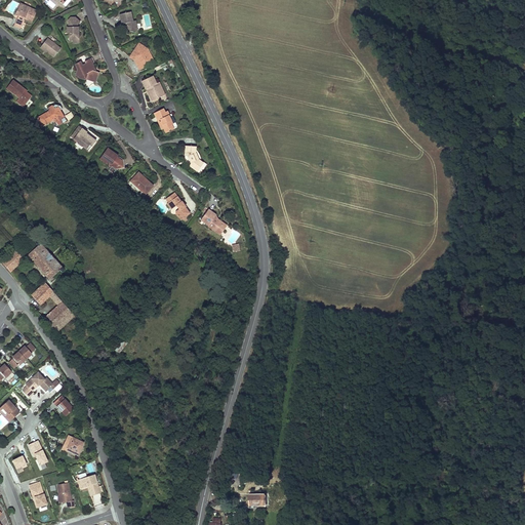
[(19,3),(15,14),(18,15),(19,14),(25,16),(24,18),(32,22),(37,11),(19,3)]
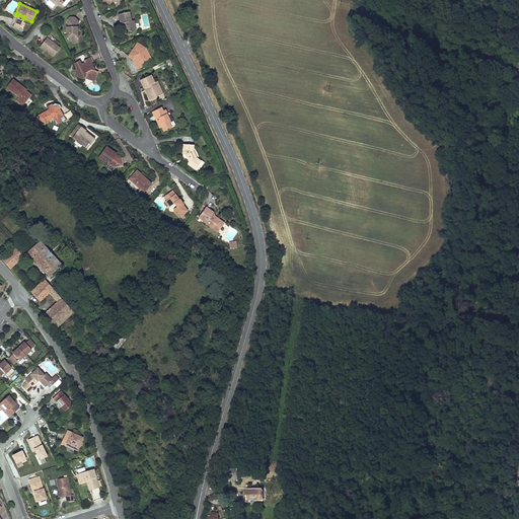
[(131,21),(129,12),(118,15),(120,23),(123,23),(125,22),(126,27),(128,31),(136,29),(134,20),(131,21)]
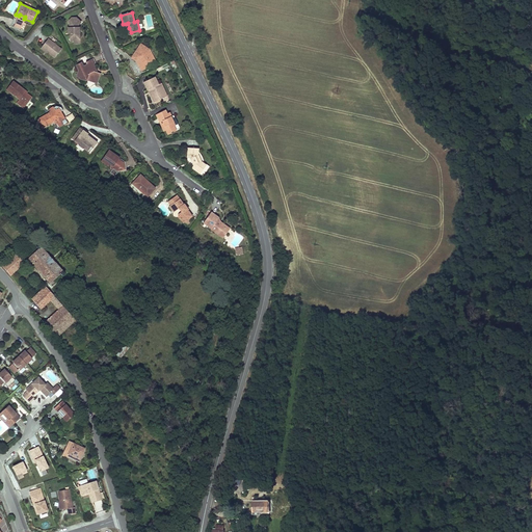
[(70,43),(81,43),(81,18),(68,18),(68,35),(70,35),(70,43)]
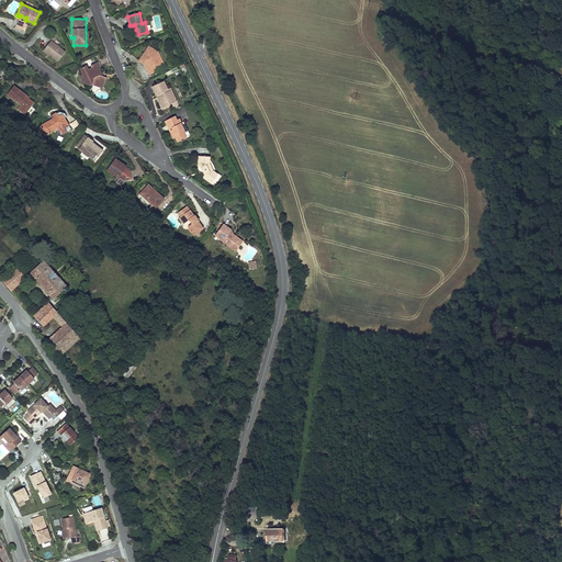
[(24,23),(18,21),(15,27),(21,30),(24,23)]
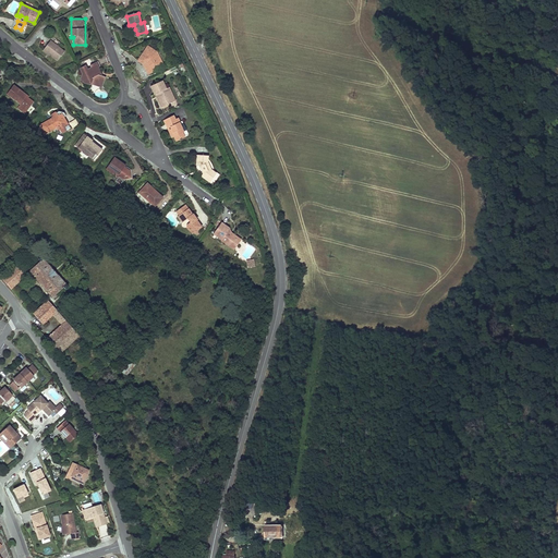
[(64,50),(51,39),(44,49),(51,55),(57,59),(64,50)]
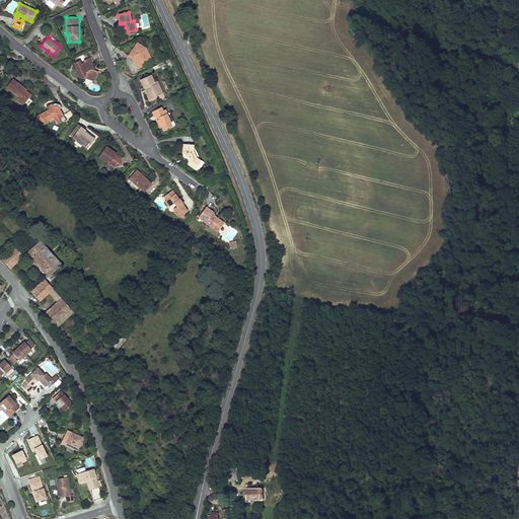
[(147,50),(139,45),(129,58),(133,61),(135,59),(137,61),(138,63),(136,65),(139,71),(149,66),(146,60),(151,57),(147,50)]
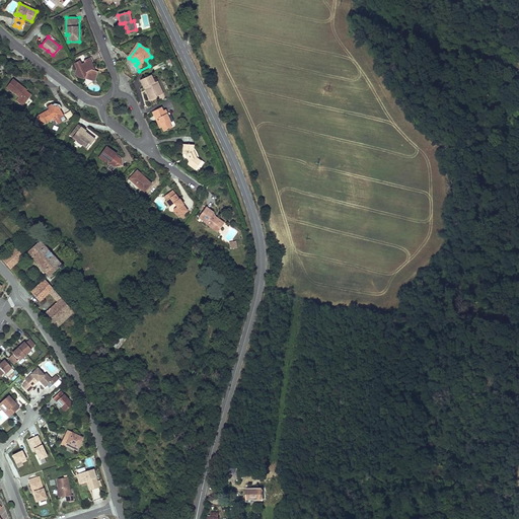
[(81,61),(75,63),(77,69),(76,74),(78,75),(79,78),(82,77),(87,78),(88,76),(94,79),(97,72),(96,72),(93,71),(91,66),(93,64),(94,63),(92,58),(84,61),(85,65),(83,66),(81,61)]
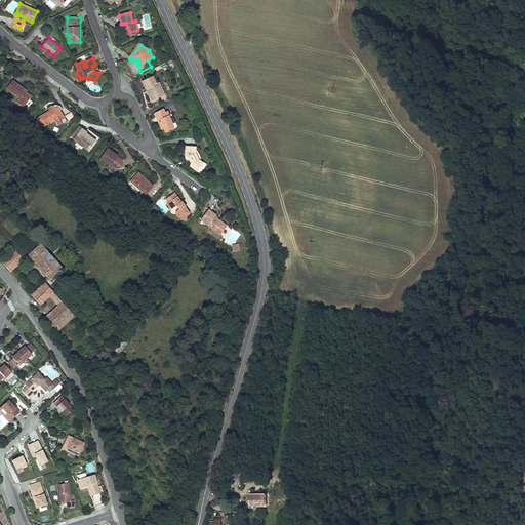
[(101,74),(98,73),(95,80),(89,77),(88,79),(97,83),(101,74)]
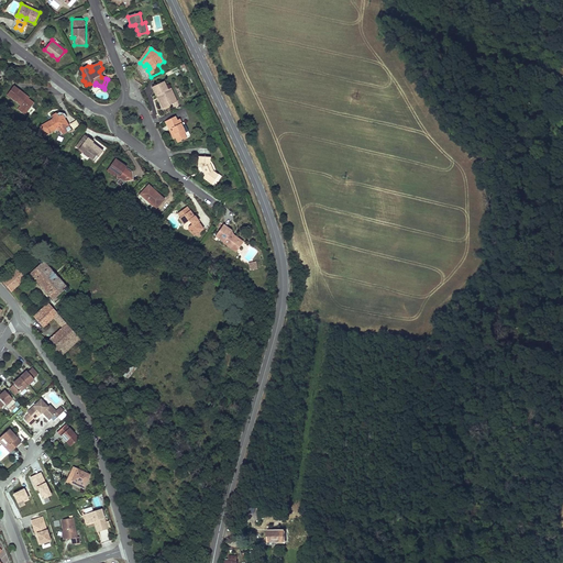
[(25,94),(17,87),(15,88),(11,85),(4,91),(18,101),(25,108),(31,100),(25,96),(24,95),(25,94)]
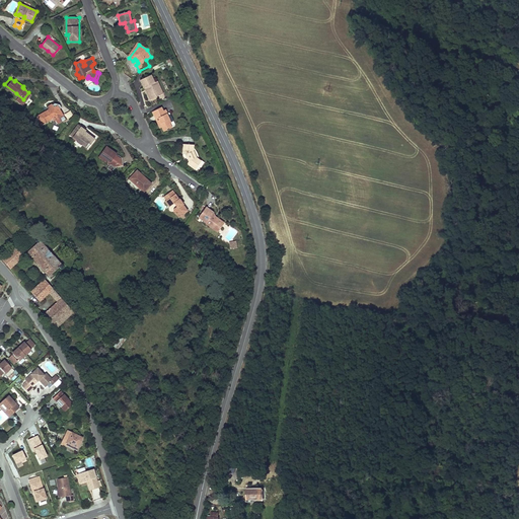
[(149,78),(139,82),(142,89),(143,89),(145,88),(151,100),(159,97),(153,84),(149,78)]
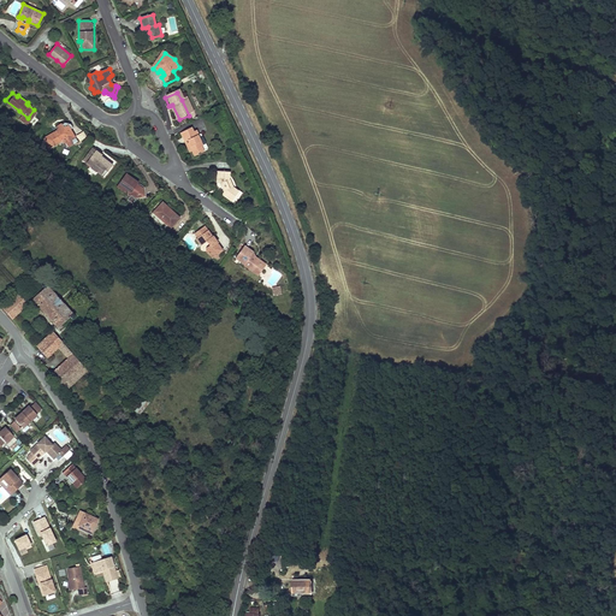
[(182,100),(189,116),(193,113),(185,99),(182,100)]
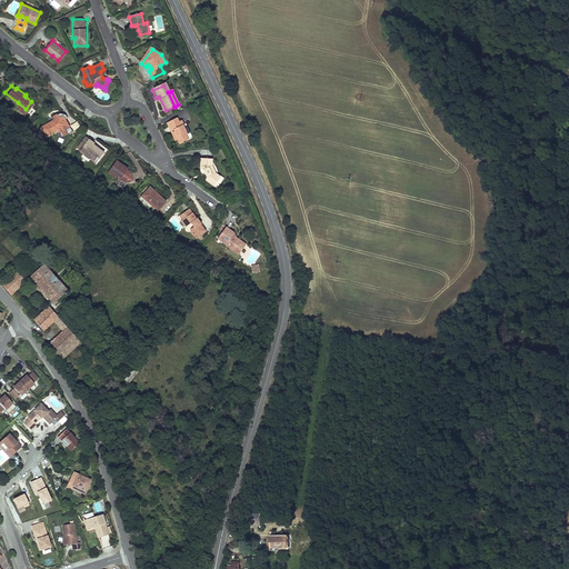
[(163,111),(166,110),(159,97),(157,98),(163,111)]
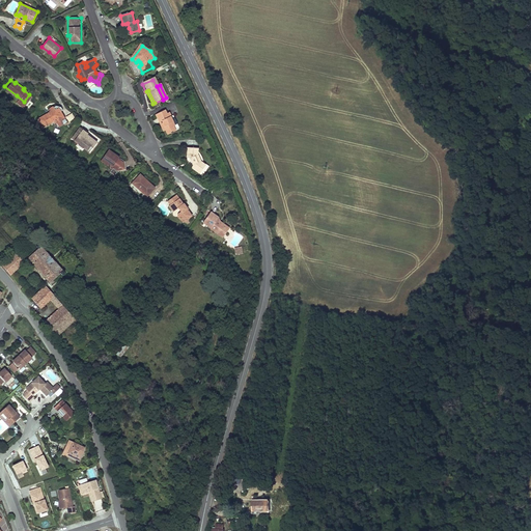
[(21,106),(24,102),(17,95),(14,100),(21,106)]
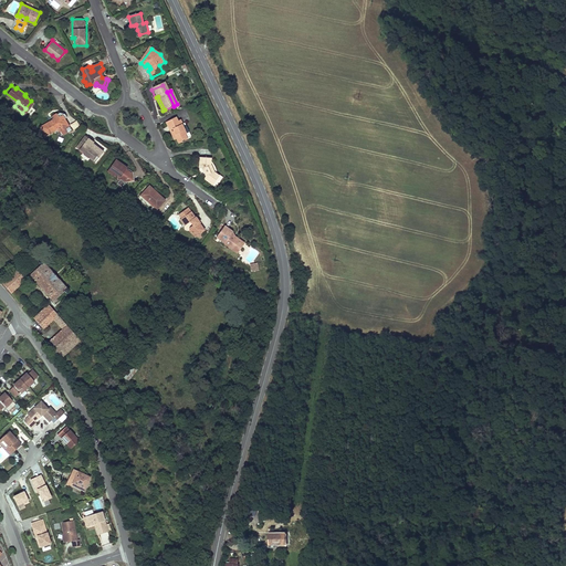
[(60,127),(65,124),(61,117),(63,115),(61,111),(58,109),(54,113),(53,111),(49,114),(51,117),(49,119),(49,118),(39,125),(39,127),(42,133),(44,133),(52,128),(56,128),(54,126),(56,124),(59,125),(60,127)]
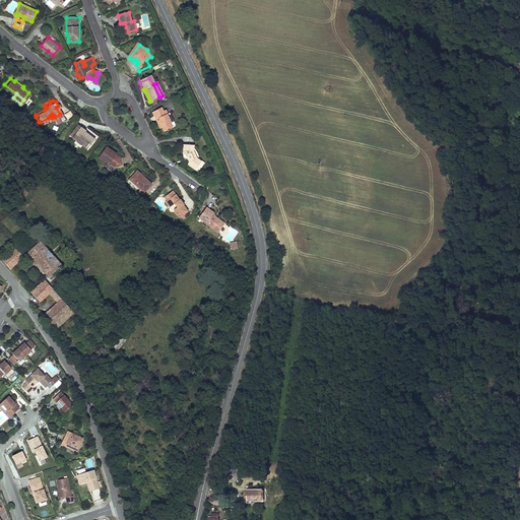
[(67,119),(74,115),(70,110),(64,114),(67,119)]
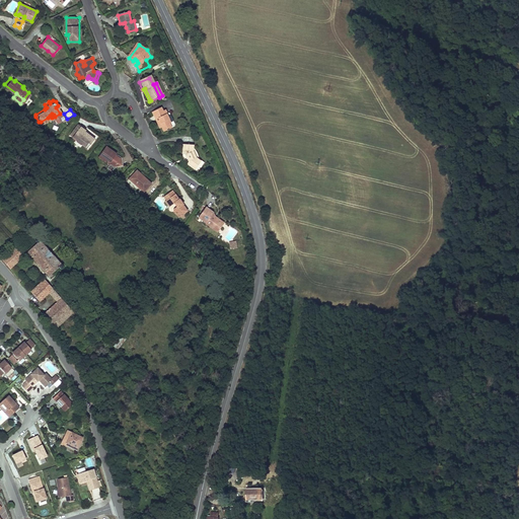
[(158,112),(154,114),(158,122),(159,122),(161,124),(159,125),(161,129),(162,128),(163,131),(166,129),(167,130),(169,129),(168,128),(171,127),(170,124),(171,123),(167,116),(169,115),(168,110),(163,113),(160,115),(158,112)]
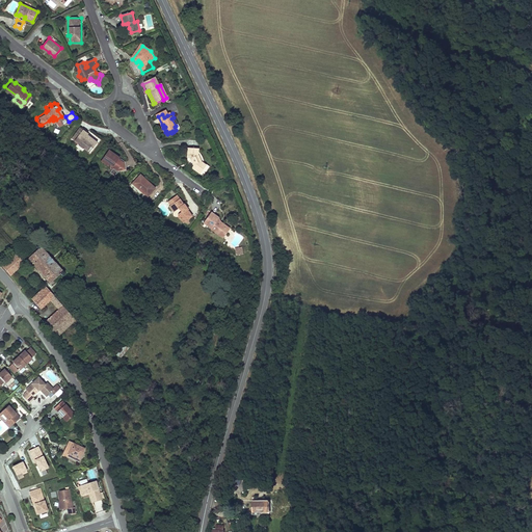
[(80,145),(80,144),(85,148),(94,138),(88,134),(88,135),(78,128),(74,133),(76,134),(73,138),(77,141),(76,142),(80,145)]
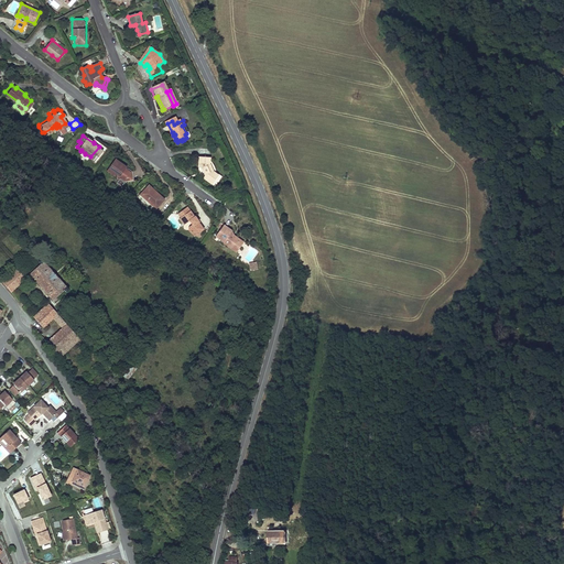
[(90,156),(94,160),(101,149),(99,147),(90,156)]
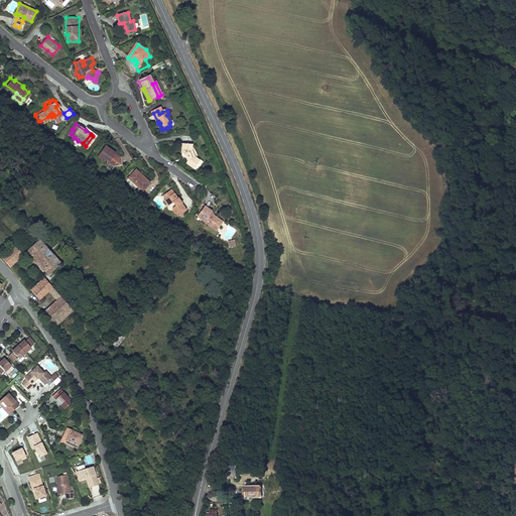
[(103,142),(102,144),(108,149),(106,152),(108,154),(111,151),(112,149),(103,142)]
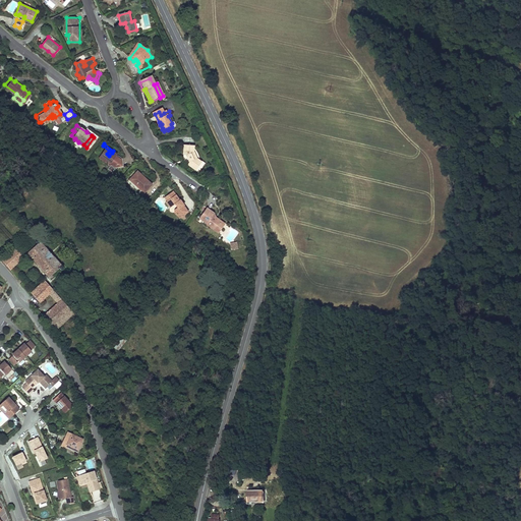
[(185,145),(184,156),(187,156),(189,163),(187,165),(195,171),(201,163),(197,160),(194,152),(194,147),(185,145)]
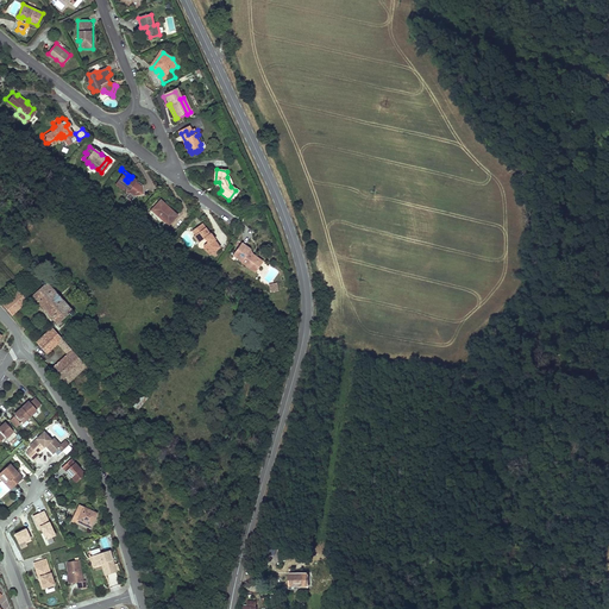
[(127,176),(120,170),(112,181),(120,187),(121,184),(124,187),(125,190),(127,190),(132,194),(139,192),(137,183),(131,179),(127,182),(125,180),(127,176)]
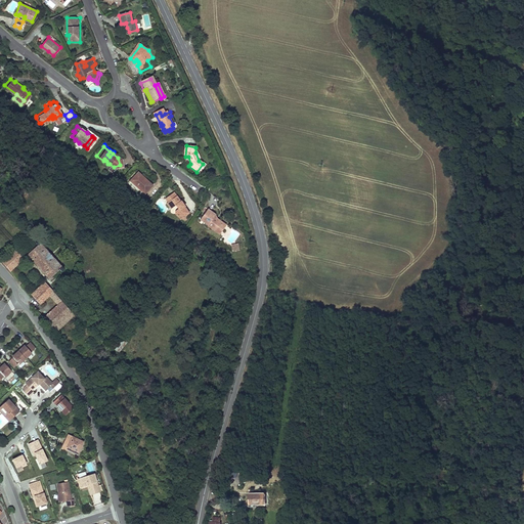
[(153,182),(137,171),(130,180),(145,192),(153,182)]
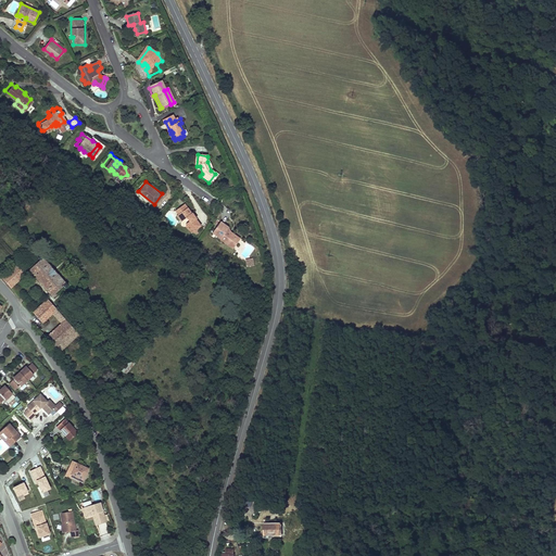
[(178,214),(181,220),(188,217),(190,222),(187,223),(187,226),(189,231),(199,226),(194,218),(193,218),(191,213),(186,203),(180,206),(182,211),(178,214)]
